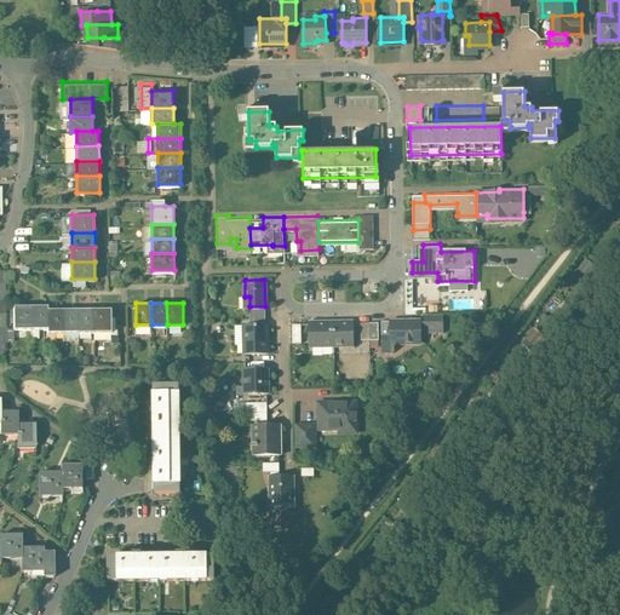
[(30,304),(13,304),(13,327),(30,327),(30,304)]
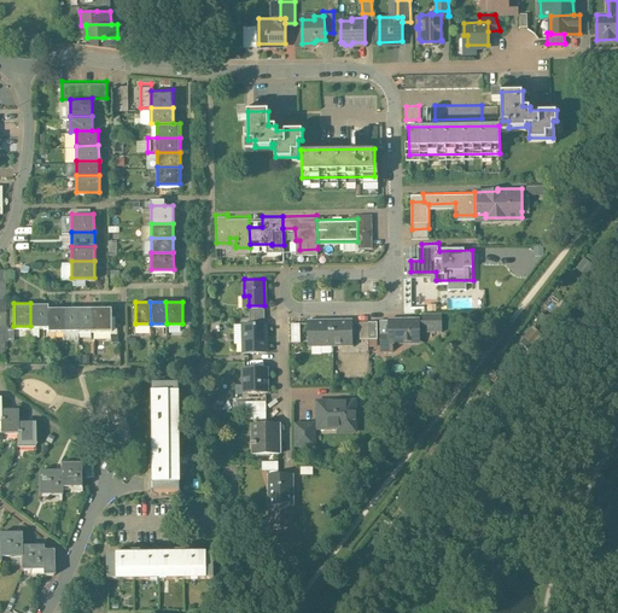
[(46,303),(30,303),(30,326),(47,326),(47,307),(46,303)]
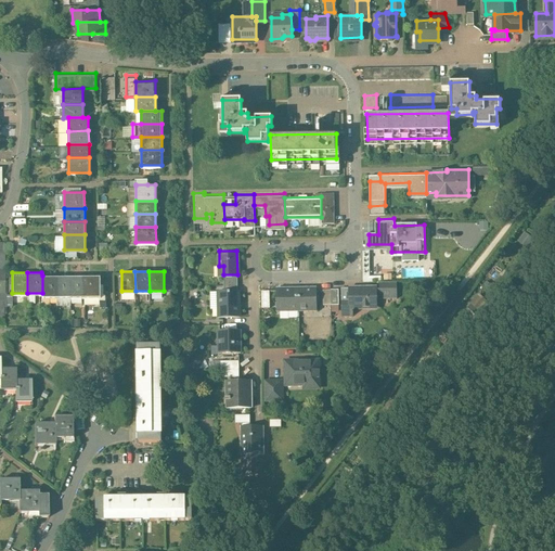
[(56,276),(42,276),(42,293),(42,295),(56,295),(56,276)]
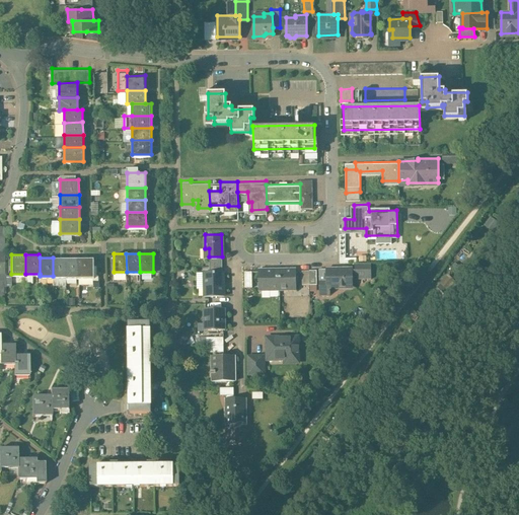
[(66,258),(53,258),(53,276),(66,276),(66,258)]
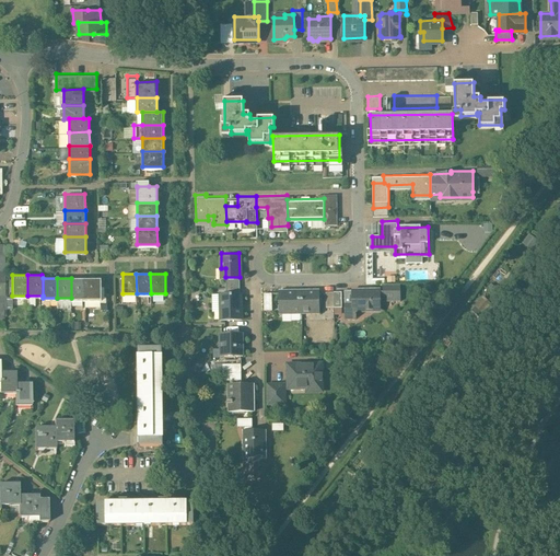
[(85,278),(71,278),(71,298),(85,298),(85,278)]
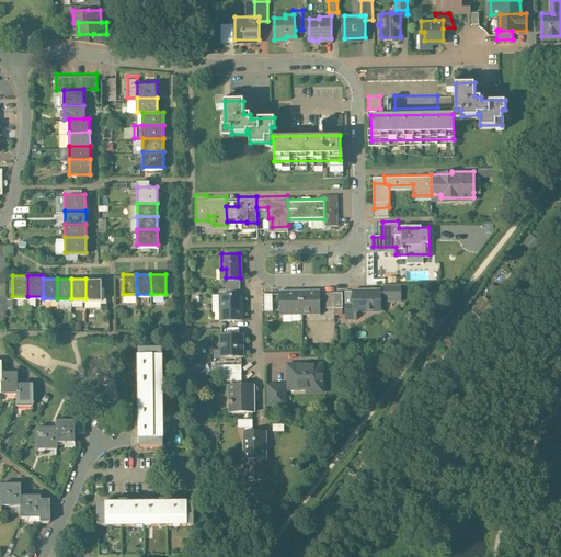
[(102,279),(86,279),(86,298),(102,298),(102,279)]
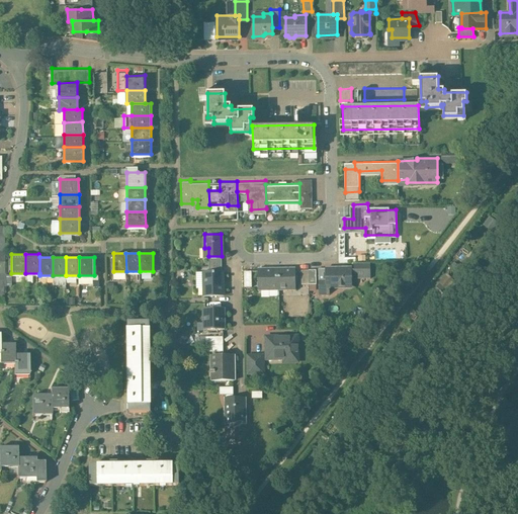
[(371,259),(353,259),(354,275),(371,274),(371,259)]
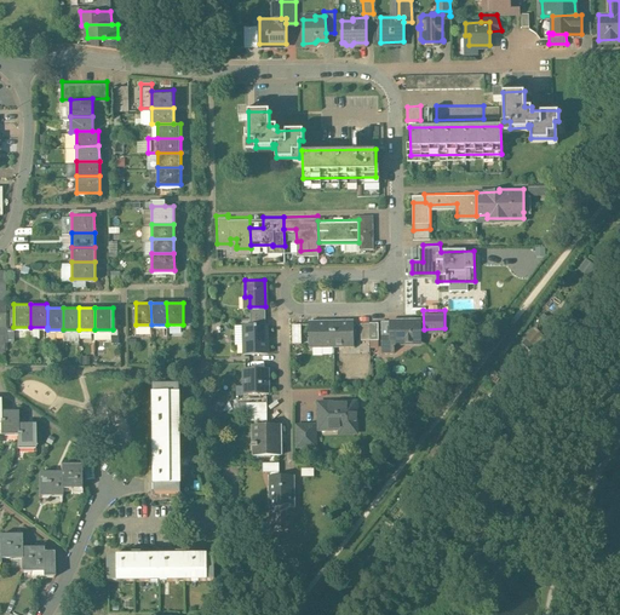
[(333,321),(321,321),(321,319),(313,319),(313,344),(333,343),(333,321)]
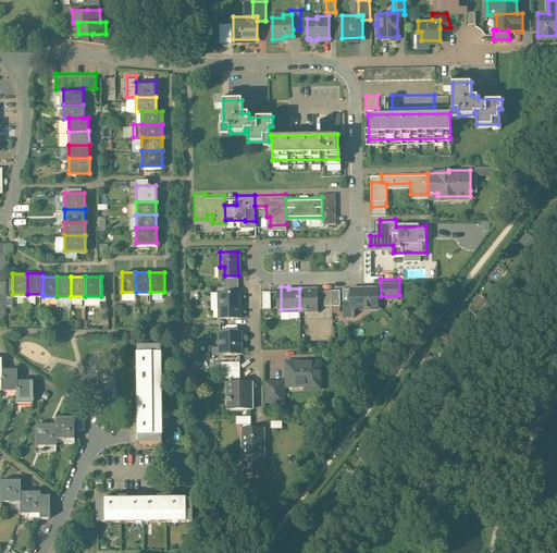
[(310,286),(310,287),(299,289),(299,308),(318,308),(318,286),(310,286)]
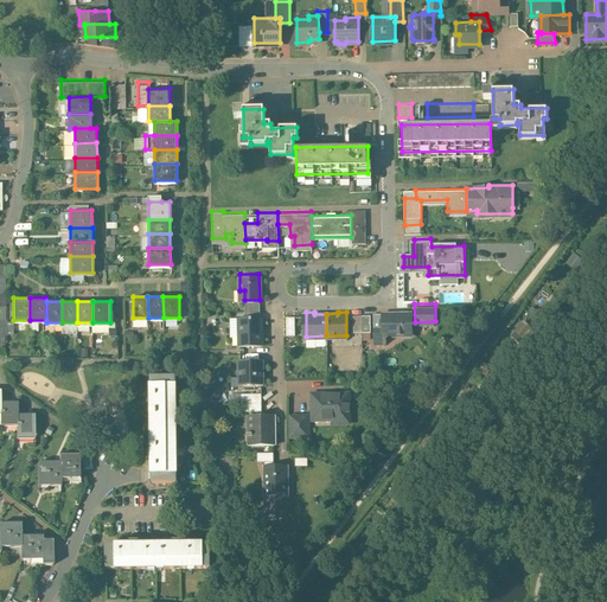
[(296,332),(296,313),(287,314),(288,332),(296,332)]
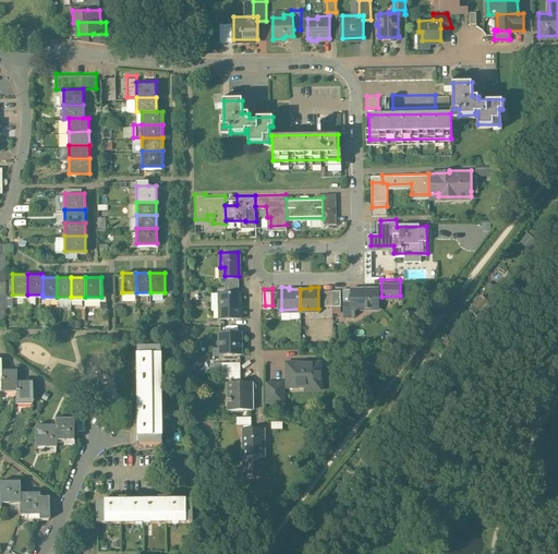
[(377,305),(376,288),(352,288),(352,298),(353,303),(353,306),(377,305)]
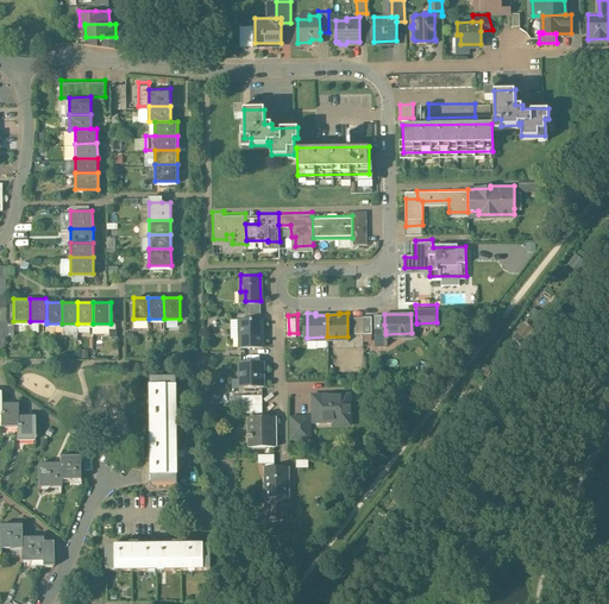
[(261,343),(261,316),(245,316),(240,316),(240,333),(244,333),(244,344),(261,343)]
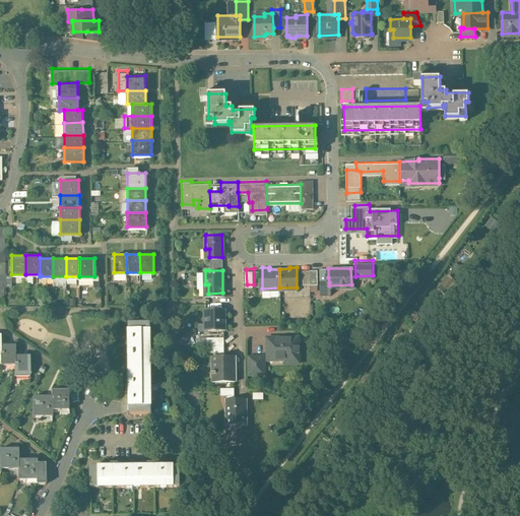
[(329,282),(328,277),(320,277),(320,292),(329,292),(329,294),(331,294),(331,288),(329,288),(329,285),(329,282)]
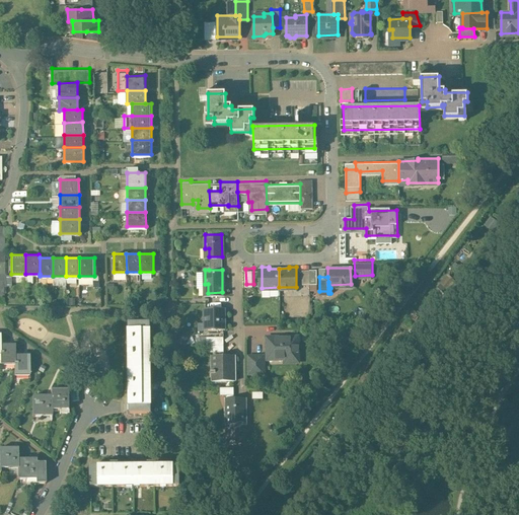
[(223,318),(222,306),(205,306),(205,319),(208,319),(208,326),(224,326),(224,318),(223,318)]
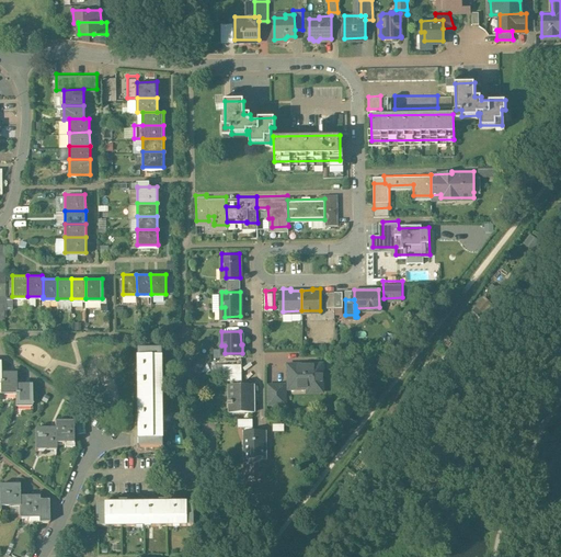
[(161,348),(139,348),(139,370),(141,370),(141,374),(139,374),(140,418),(141,418),(141,422),(140,422),(140,444),(162,444),(161,348)]
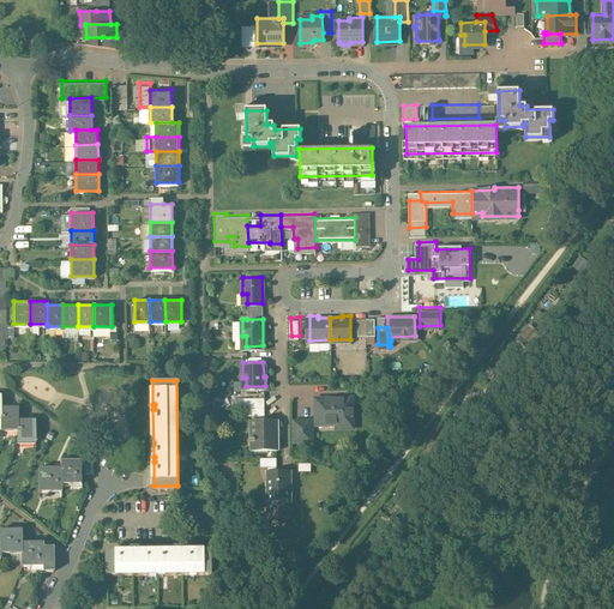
[(353,423),(353,396),(323,396),(323,402),(315,403),(315,418),(341,417),(341,423),(353,423)]
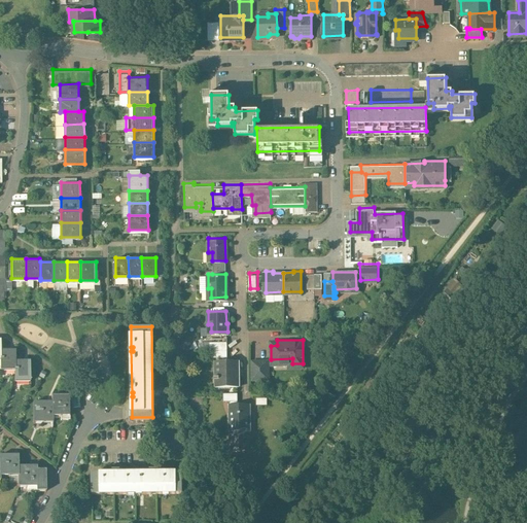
[(14,348),(1,348),(1,363),(1,365),(14,365),(14,359),(14,348)]
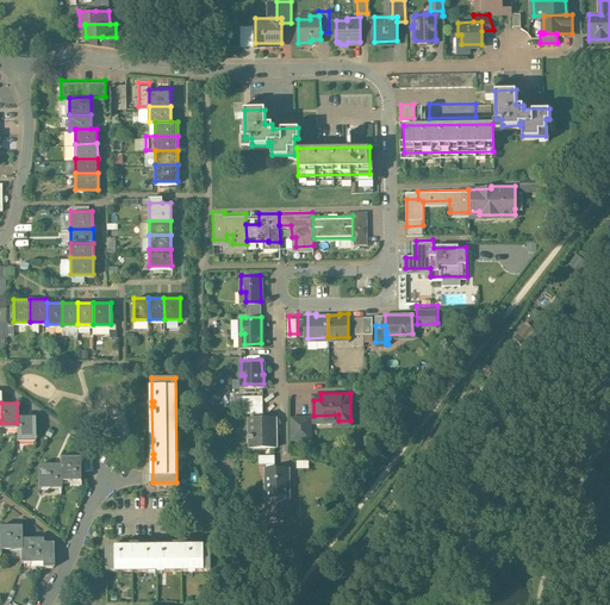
[(35,415),(17,416),(17,423),(18,436),(35,436),(35,415)]
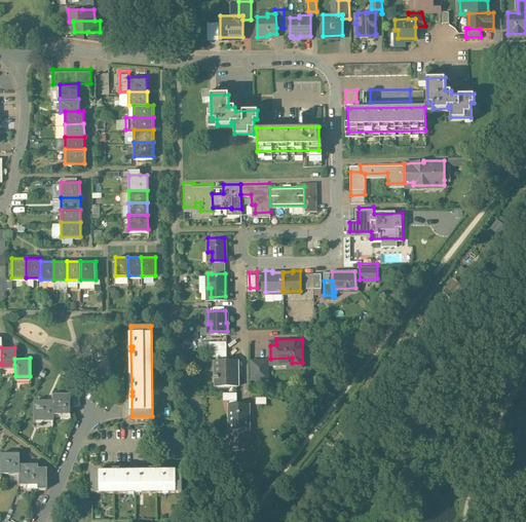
[(236,358),(216,359),(216,374),(213,374),(213,376),(214,376),(219,376),(219,384),(236,384),(236,358)]
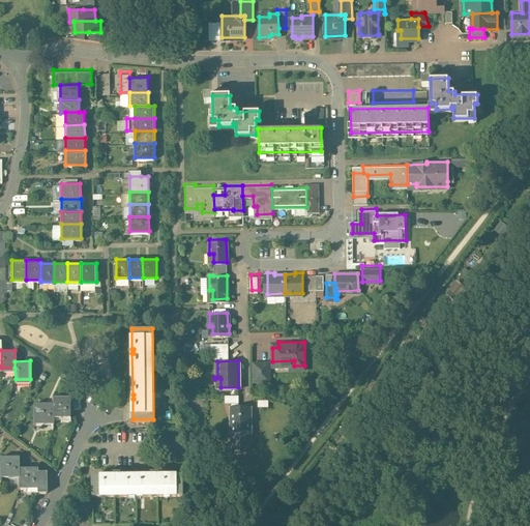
[(269,380),(269,361),(254,361),(254,380),(269,380)]
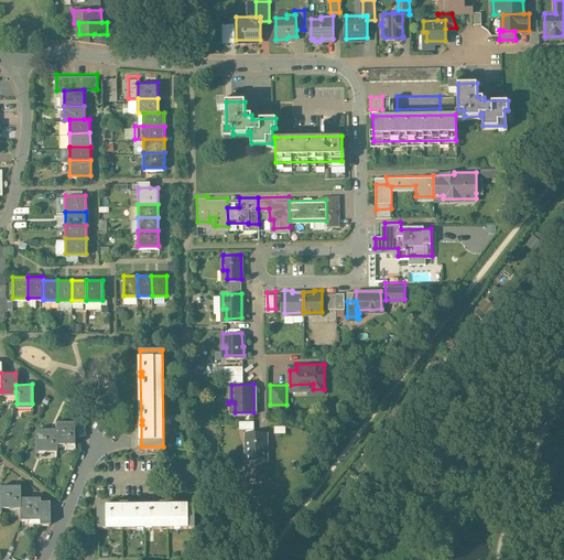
[(83,420),(76,421),(78,434),(85,433),(83,420)]
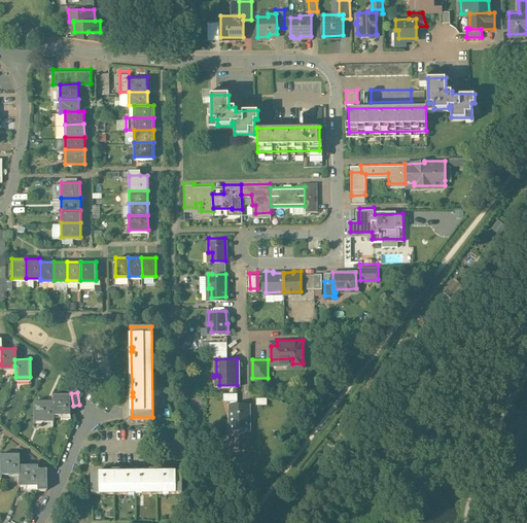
[(71,393),(53,393),(53,401),(53,414),(63,414),(71,414),(71,393)]
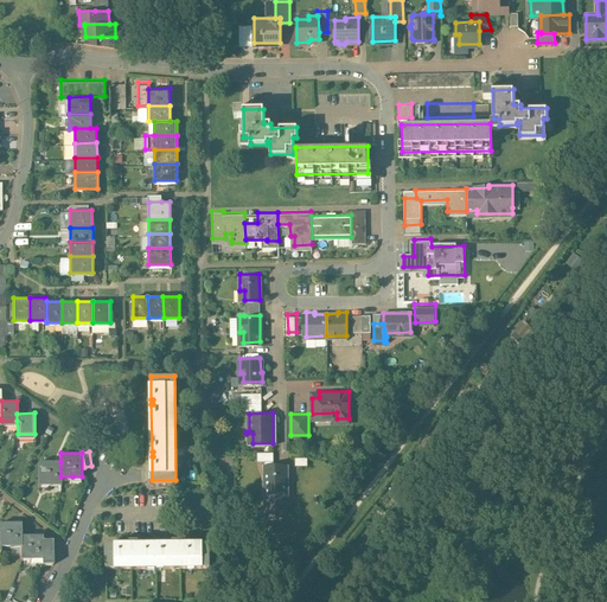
[(61,476),(61,461),(38,461),(38,484),(50,484),(50,481),(61,481),(61,476)]
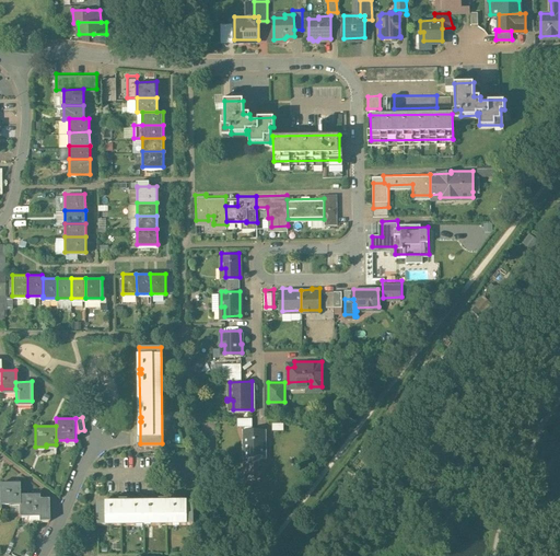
[(264,430),(245,430),(245,446),(248,446),(248,454),(264,454),(264,430)]
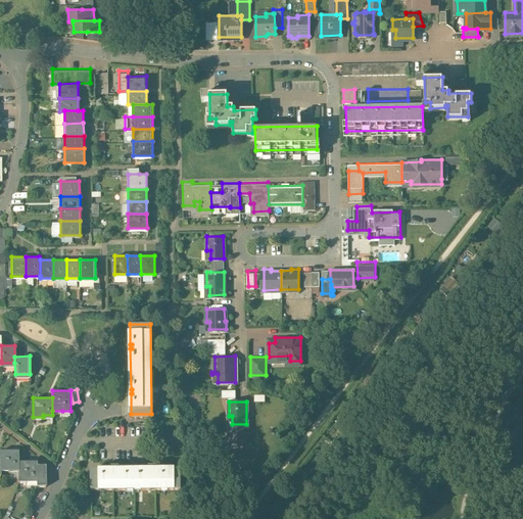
[(246,424),(232,424),(232,416),(229,416),(230,426),(230,445),(238,445),(246,435),(246,424)]
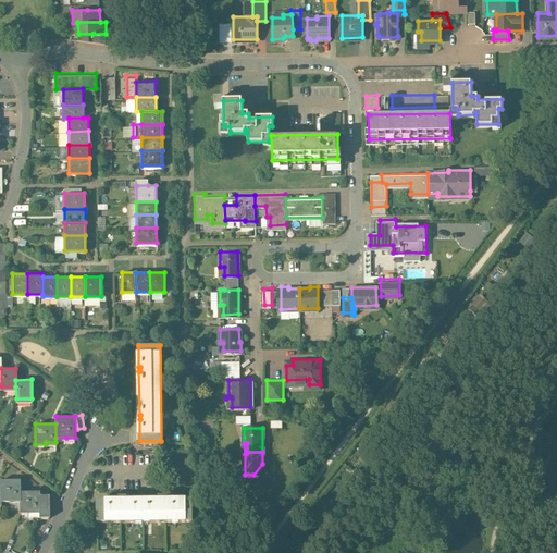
[(19,491),(19,479),(0,478),(0,500),(10,501),(10,498),(19,498),(19,491)]
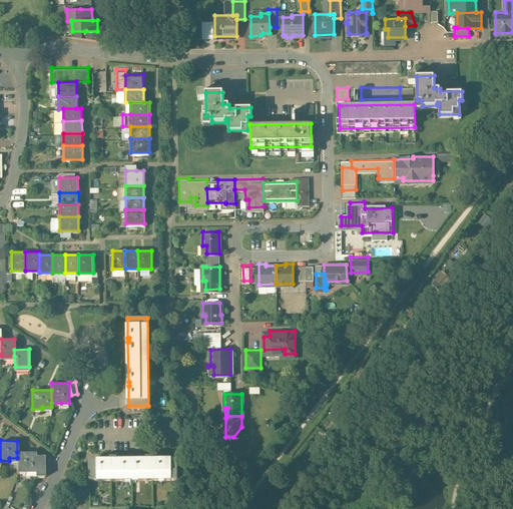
[(35,451),(17,452),(17,458),(17,472),(27,471),(27,469),(35,469),(35,472),(36,472),(35,451)]
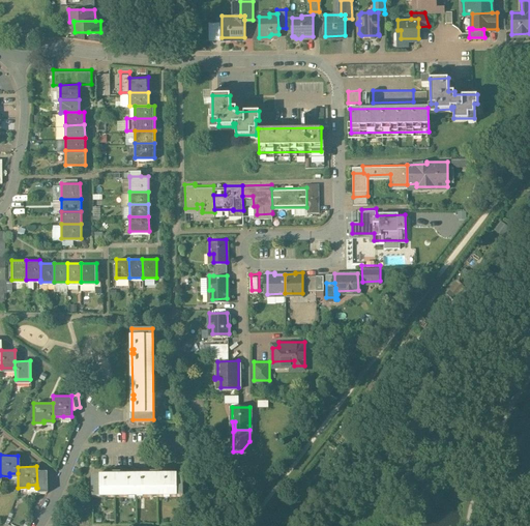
[(150,471),(150,473),(120,474),(120,471),(113,471),(113,474),(91,475),(92,495),(182,493),(181,473),(157,473),(157,470),(150,471)]
